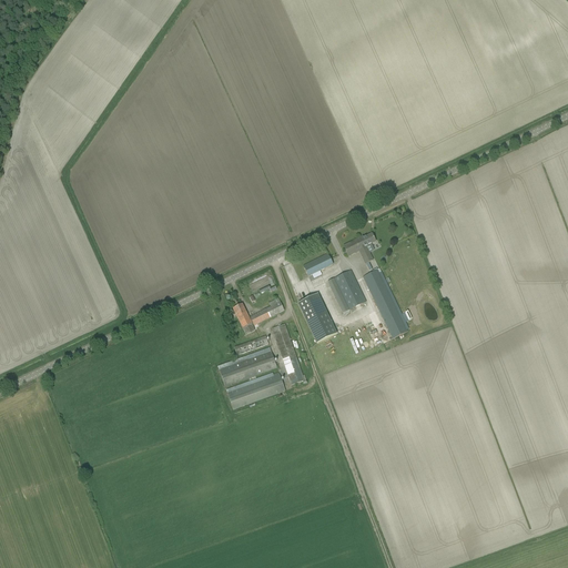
[(375,243),(374,240),(372,235),(364,239),(363,237),(344,247),(346,252),(348,257),(361,252),(363,256),(361,256),(365,265),(373,262),(368,253),(367,253),(365,250),(367,249),(367,246),(375,243)]
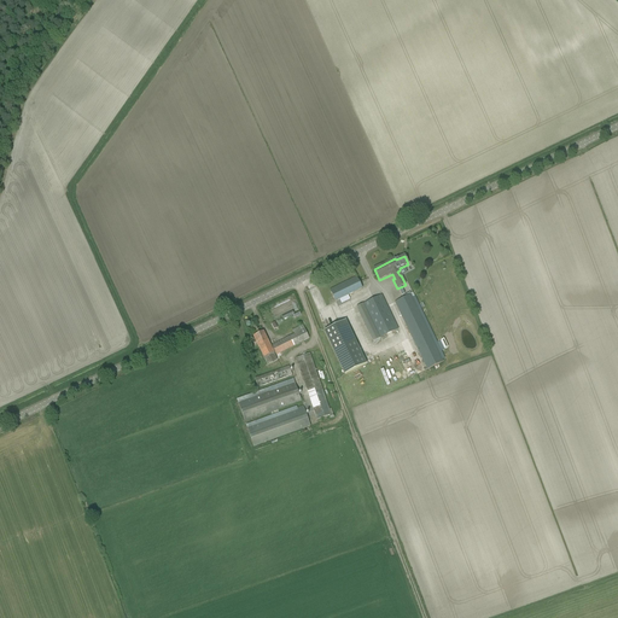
[(356,278),(330,291),(336,302),(362,289),(356,278)]
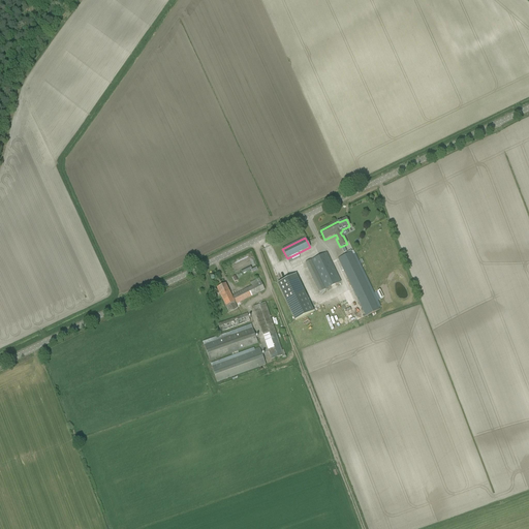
[(338,259),(366,317),(380,310),(379,308),(381,307),(355,254),(353,255),(352,252),(338,259)]
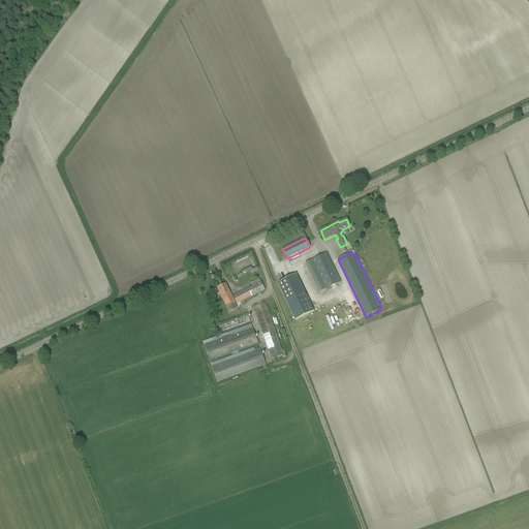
[(341,282),(327,253),(311,260),(325,289),(341,282)]
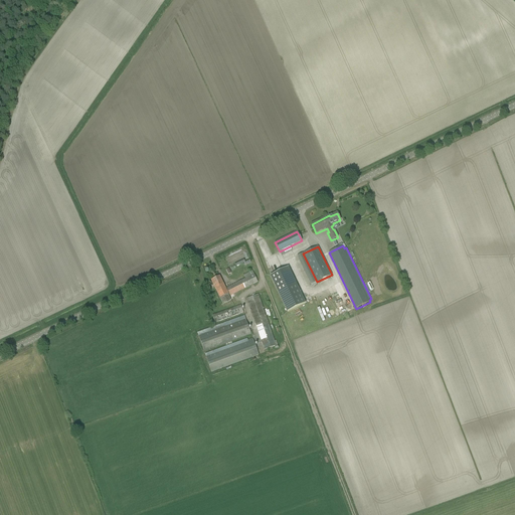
[(289,268),(270,277),(287,313),(306,304),(289,268)]
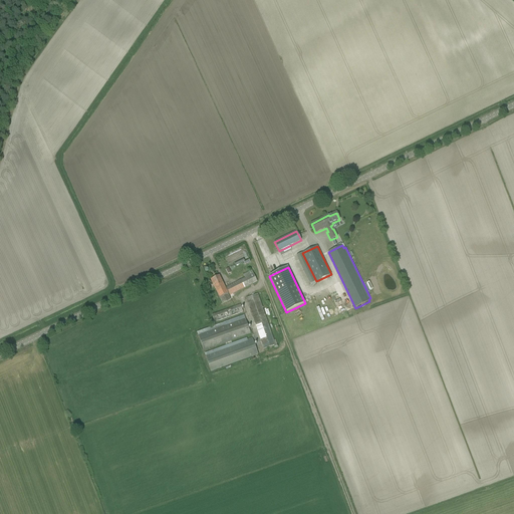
[(223,304),(231,299),(229,296),(257,282),(252,271),(243,275),(245,278),(225,288),(220,276),(211,280),(223,304)]
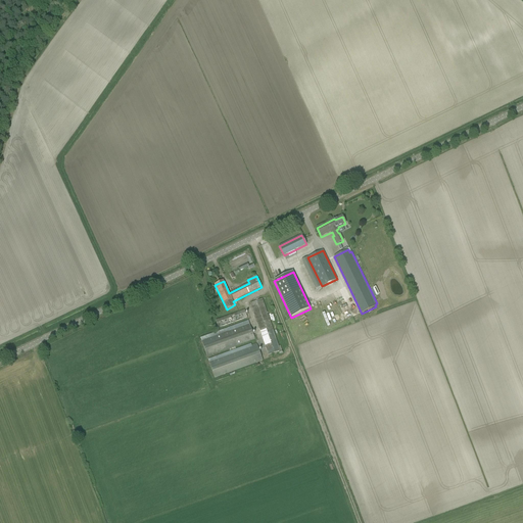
[(377,287),(371,289),(374,297),(380,295),(377,287)]
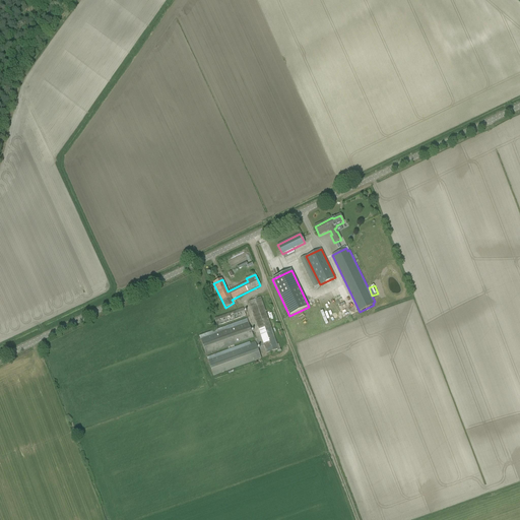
[(261,298),(249,302),(266,353),(280,348),(278,344),(277,344),(261,298)]
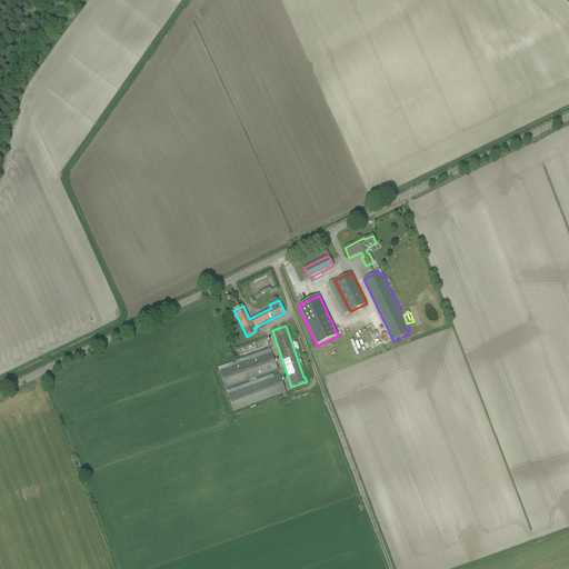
[(238,358),(269,346),(266,338),(235,349),(238,358)]
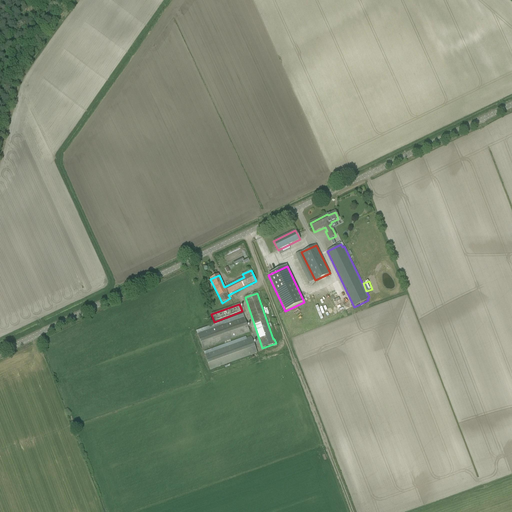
[(325,317),(320,305),(316,306),(321,319),(333,315),(331,310),(325,312),(327,316),(325,317)]
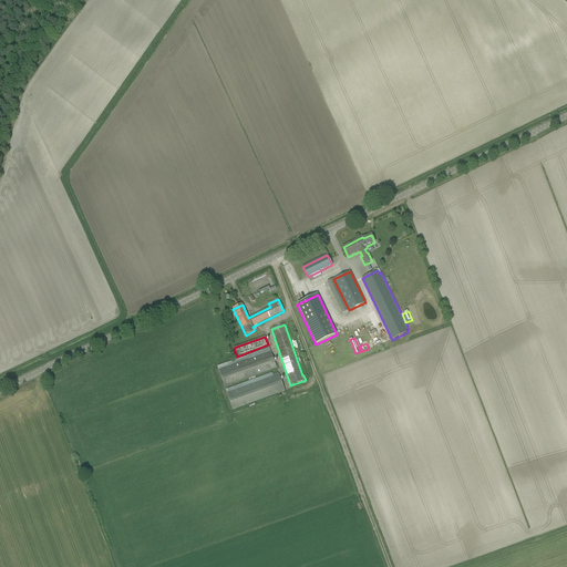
[(225,388),(277,369),(270,352),(218,370),(225,388)]
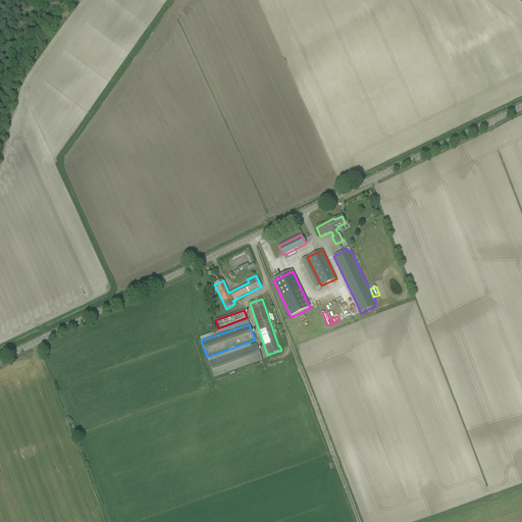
[(262,360),(255,344),(251,345),(252,347),(209,362),(214,377),(262,360)]
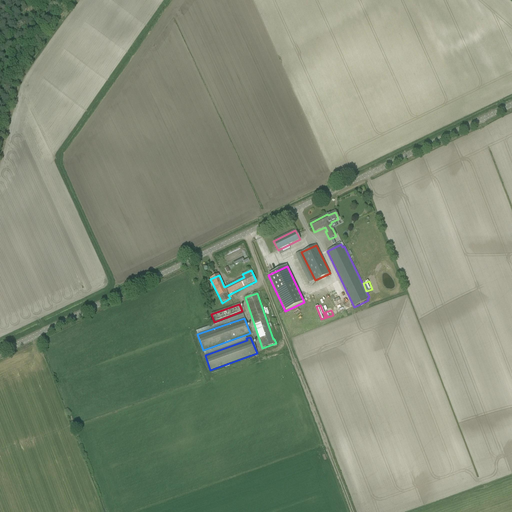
All buildings are outlined.
